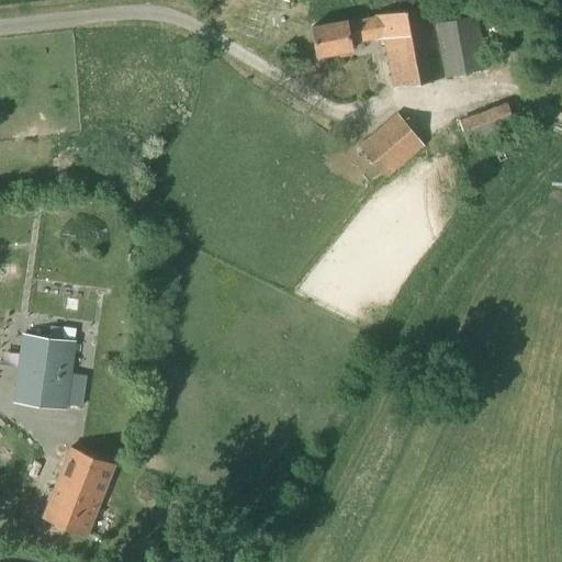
[(437,22),(434,4),(374,14),(374,15),(348,21),(347,20),(312,26),(317,56),(353,49),(351,43),(377,38),(377,40),(382,38),(392,88),(489,69),(479,15),(437,22)]
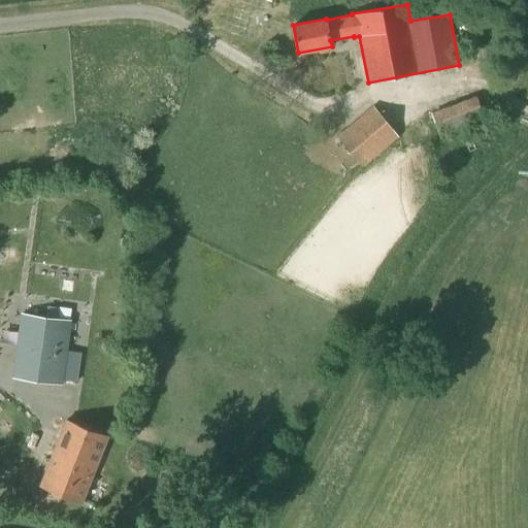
[(362,168),(399,137),(373,106),(336,137),(362,168)]
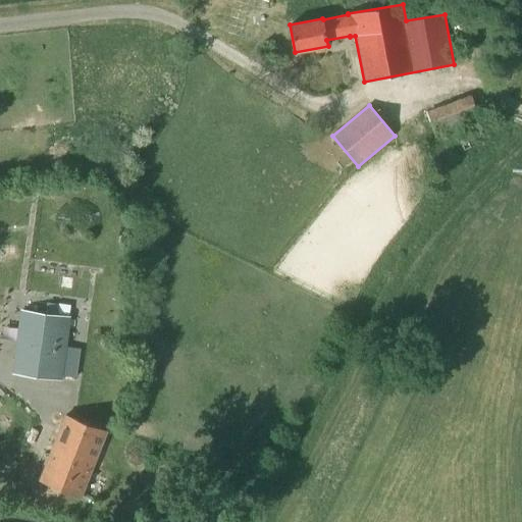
[(62,381),(70,316),(20,310),(12,374),(62,381)]
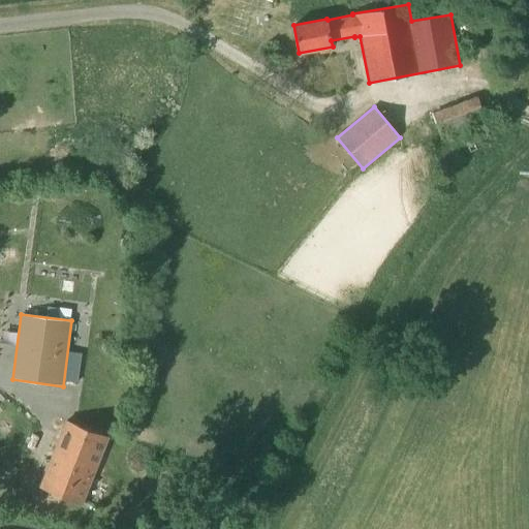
[(53,455),(95,471),(107,438),(66,422),(53,455)]
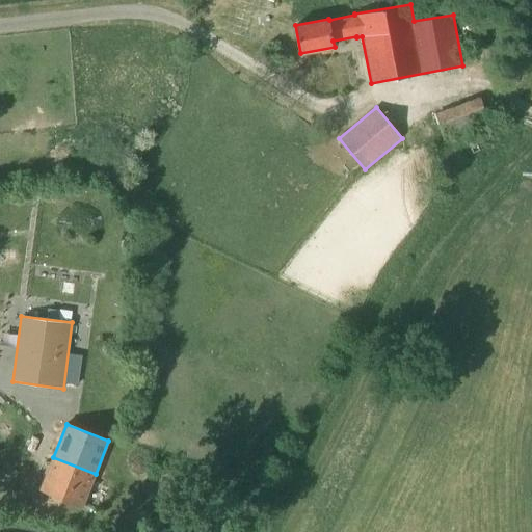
[(83,508),(96,474),(53,457),(41,490),(83,508)]
